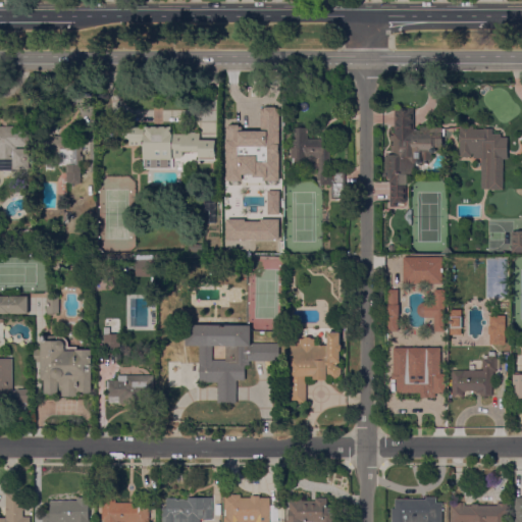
[(414,108),(414,128),(417,128),(417,129),(420,129),(420,126),(431,126),(431,127),(442,127),(442,128),(445,128),(445,137),(442,137),(442,149),(436,149),(436,152),(432,152),(432,162),(422,162),(422,163),(414,163),(414,174),(408,174),(408,185),(406,185),(406,202),(397,202),(397,207),(390,207),(390,183),(389,183),(389,178),(387,178),(387,172),(385,172),(385,154),(392,154),(392,145),(394,145),(394,141),(390,141),(390,136),(393,136),(393,133),(395,133),(395,108),(414,108)]
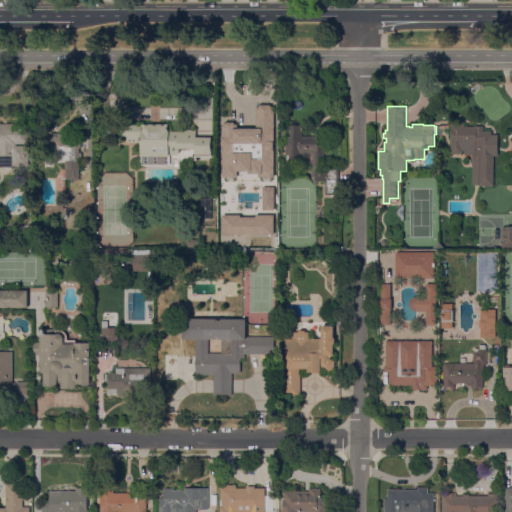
[(29,166),(13,166),(13,167),(0,167),(0,123),(29,123),(29,166)]
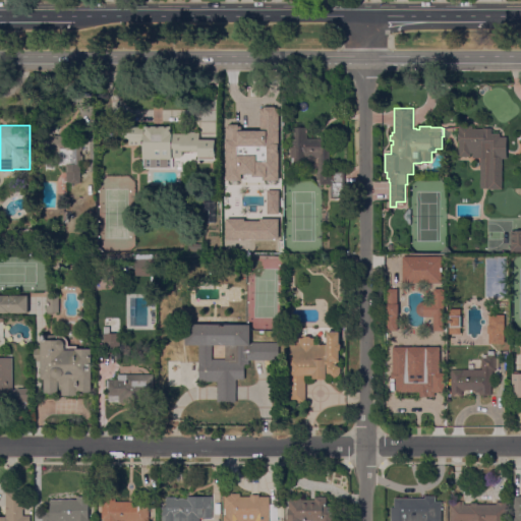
[(74,135),(79,130),(89,138),(80,147),(80,184),(66,184),(66,167),(58,167),(58,153),(46,153),(47,148),(35,136),(43,126),(54,135),(74,135)]
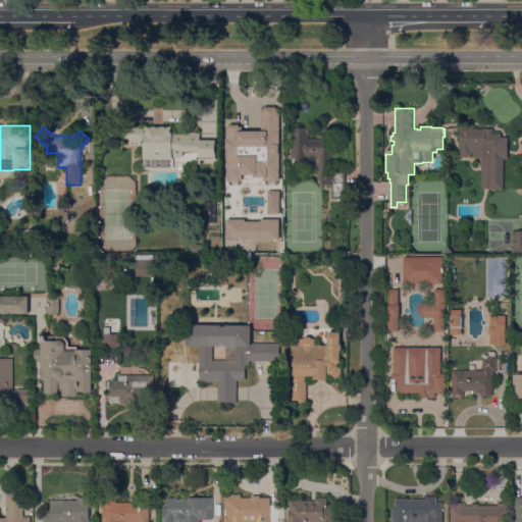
[(200,133),(200,141),(216,140),(216,160),(200,160),(200,152),(183,152),(183,157),(180,157),(180,158),(173,158),(173,168),(145,168),(144,146),(129,146),(129,141),(125,141),(125,126),(171,126),(171,135),(189,135),(189,133),(200,133)]
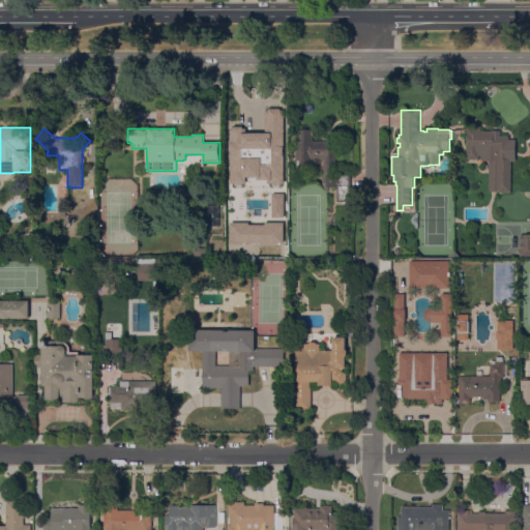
[(492,131),(492,130),(500,130),(500,136),(509,137),(508,140),(517,140),(516,162),(511,162),(510,193),(496,193),(496,192),(489,192),(489,160),(480,160),(481,155),(478,155),(478,159),(466,159),(467,128),(481,128),(481,131),(492,131)]
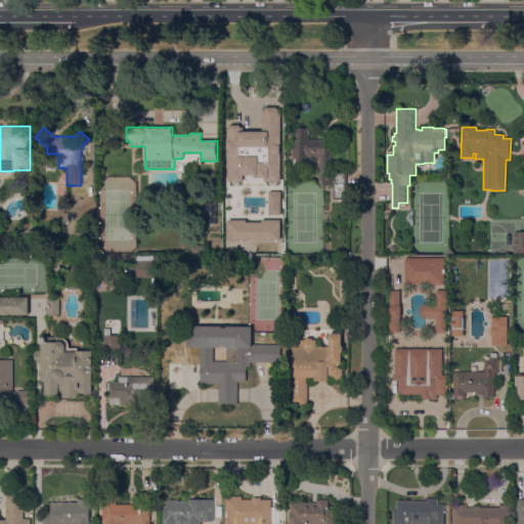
[(229,138),(227,138),(227,129),(249,129),(249,128),(258,128),(258,129),(267,129),(267,138),(262,138),(262,148),(266,148),(267,184),(259,184),(259,176),(251,176),(251,157),(252,157),(252,153),(241,153),(241,156),(229,156),(229,138)]
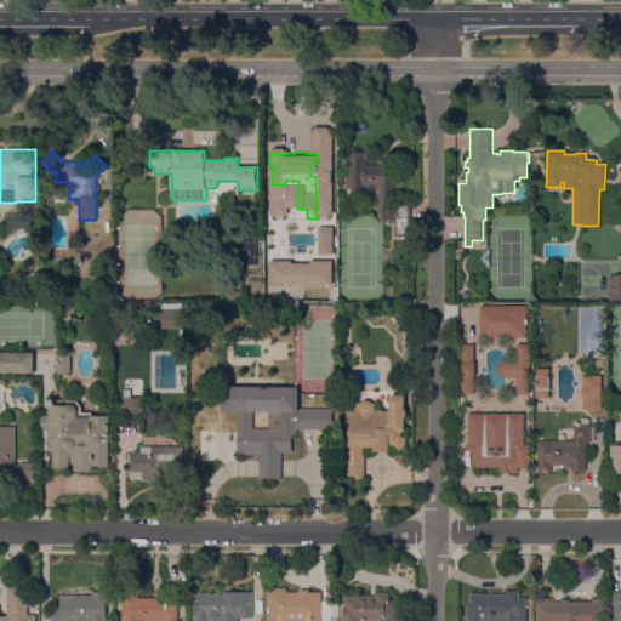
[(366,165),(392,165),(393,204),(411,204),(411,235),(394,237),(394,218),(377,218),(377,205),(380,205),(379,188),(375,188),(376,189),(372,193),(369,193),(365,191),(365,188),(364,188),(364,194),(348,194),(348,188),(346,188),(346,175),(349,175),(349,152),(366,152),(366,165)]
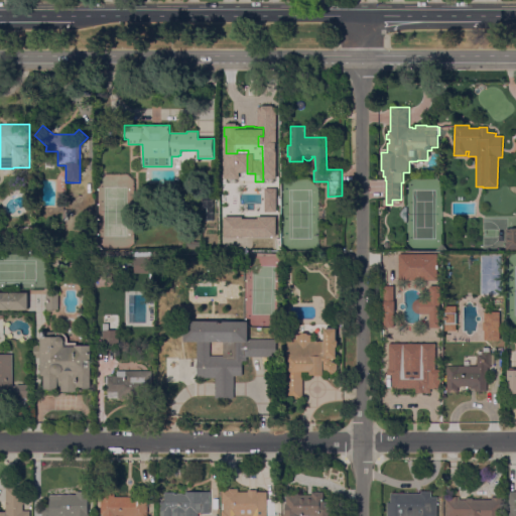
[(293,167),(293,173),(291,175),(288,176),(284,173),(284,168),(286,165),(291,165),(293,167)]
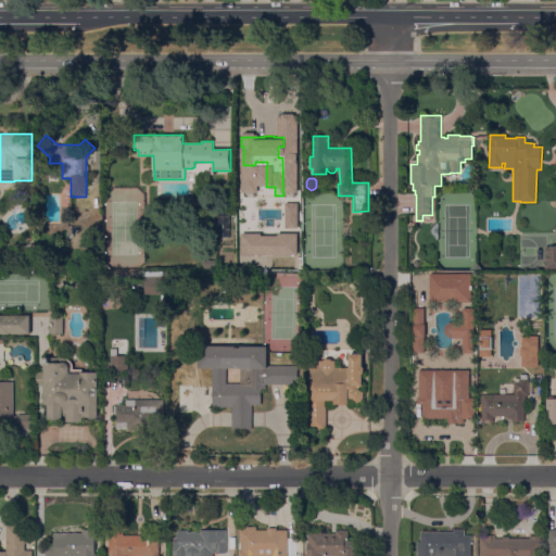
[(217,237),(217,211),(230,211),(230,237),(217,237)]
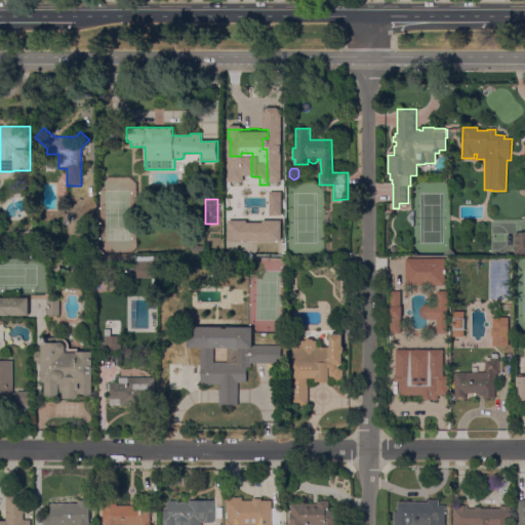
[(259,230),(259,219),(270,219),(270,230),(259,230)]
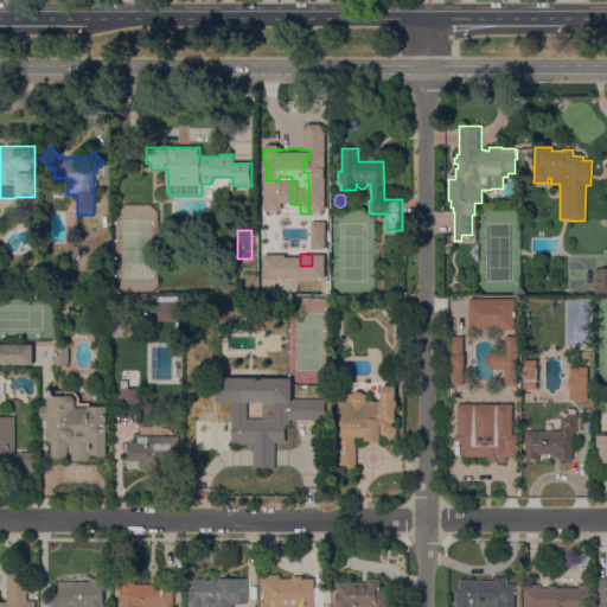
[(601,269),(601,268),(606,268),(606,294),(595,294),(595,269),(601,269)]
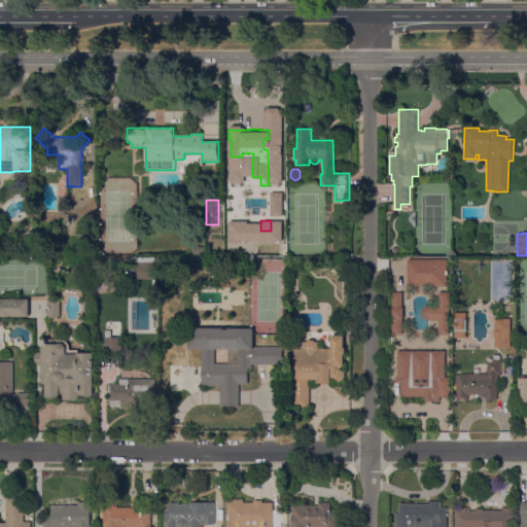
[(190,247),(196,247),(196,246),(200,246),(200,247),(205,247),(205,254),(190,254),(190,247)]
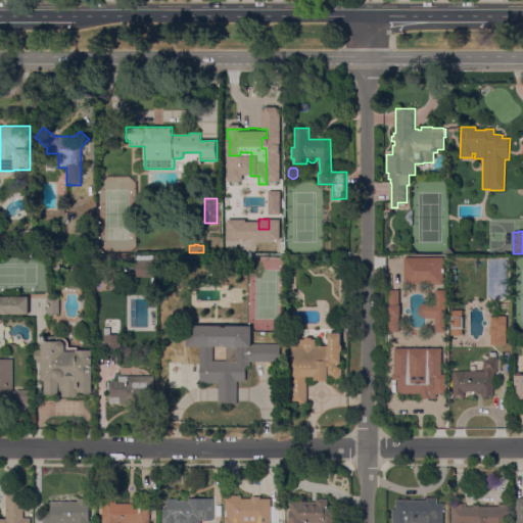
[(405,284),(405,258),(430,257),(430,284),(405,284)]
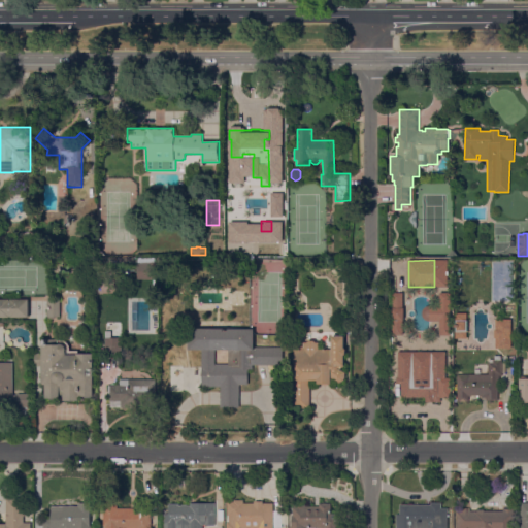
[(155,263),(155,279),(138,279),(137,263),(155,263)]
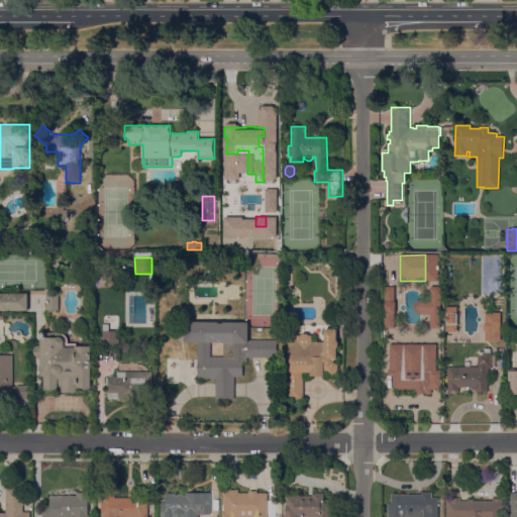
[(240,285),(240,297),(226,297),(226,285),(240,285)]
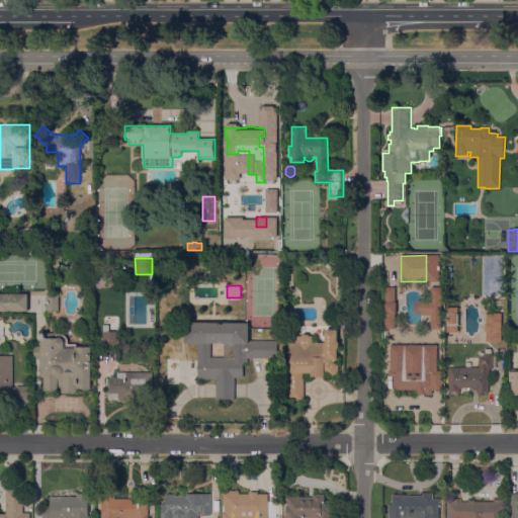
[(383,329),(394,329),(395,286),(383,286),(383,329)]
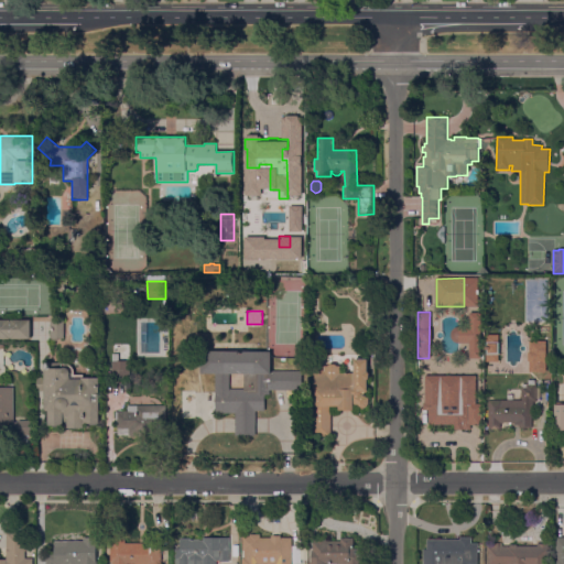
[(480,358),(479,312),(466,312),(467,326),(454,326),(454,343),(468,343),(468,358),(480,358)]
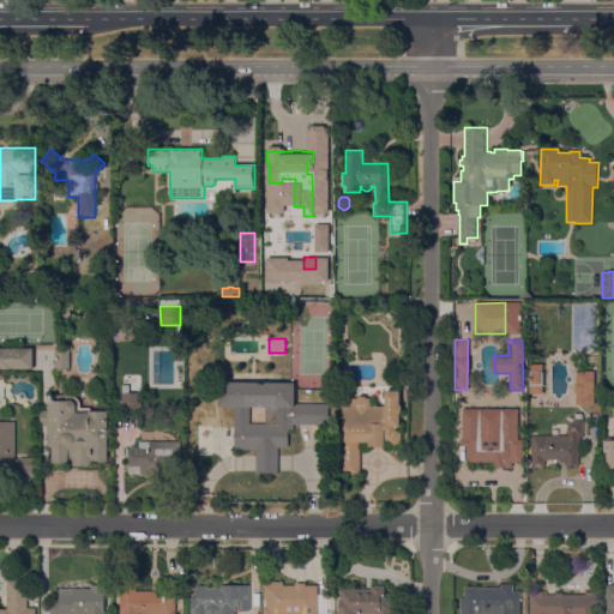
[(0,349),(6,349),(5,342),(22,342),(22,348),(34,348),(34,369),(0,369),(0,349)]
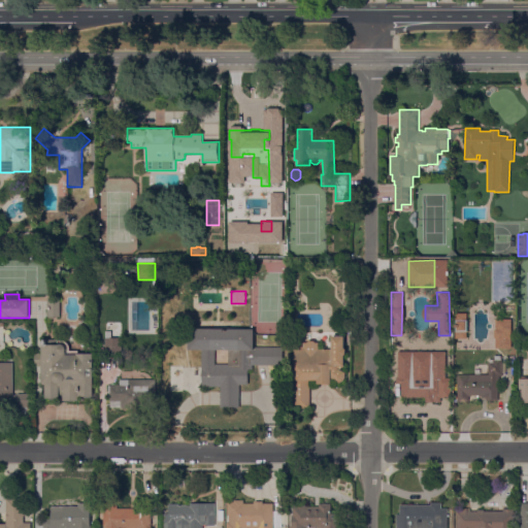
[(55,298),(55,300),(60,300),(60,317),(55,317),(55,319),(47,319),(47,298),(55,298)]
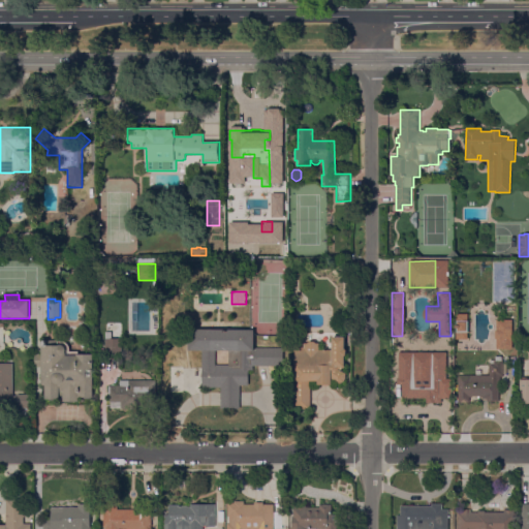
[(467,339),(457,339),(456,314),(467,313),(467,339)]
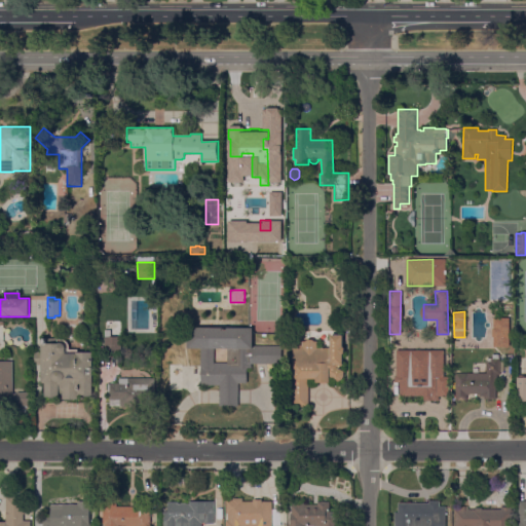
[(509,346),(494,346),(493,336),(492,336),(492,328),(493,328),(493,317),(509,317),(509,346)]
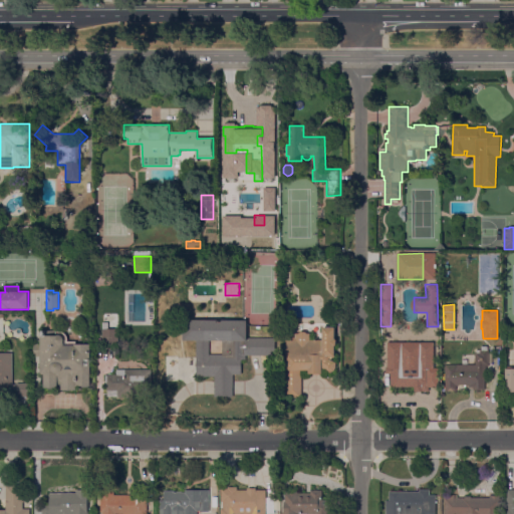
[(215,397),(215,376),(197,376),(196,340),(184,340),(184,320),(247,320),(247,338),(275,338),(275,355),(246,355),(246,359),(242,359),(241,374),(233,374),(233,398),(215,397)]
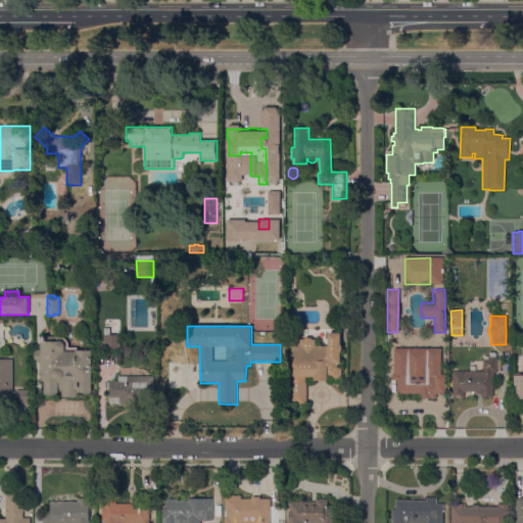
[(293,380),(293,376),(292,375),(292,370),(293,370),(293,365),(291,365),(291,339),(304,339),(305,338),(312,337),(313,339),(316,339),(316,346),(329,346),(329,333),(341,333),(341,344),(343,346),(343,350),(341,351),(341,362),(341,363),(338,367),(342,369),(342,374),(340,378),(336,379),(328,374),(328,380),(315,380),(315,377),(307,377),(307,405),(291,405),(291,380),(293,380)]
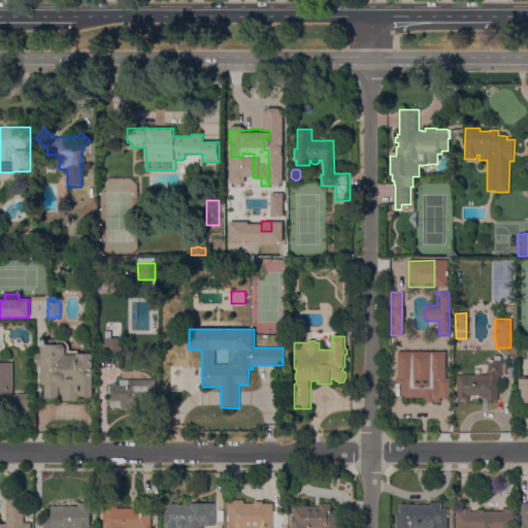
[(122,338),(122,355),(105,355),(105,338),(122,338)]
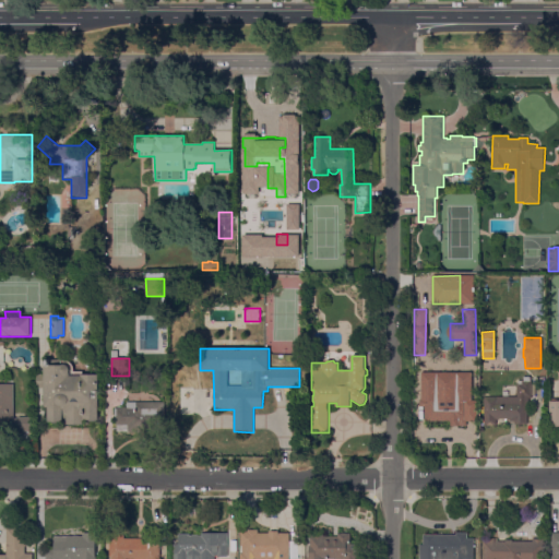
[(98,419),(96,419),(95,421),(87,421),(87,419),(84,419),(84,425),(81,425),(79,425),(73,425),(71,425),(67,425),(67,421),(62,421),(60,424),(52,424),(50,421),(48,421),(48,407),(45,407),(45,388),(37,388),(37,373),(45,373),(45,366),(46,366),(46,359),(62,360),(64,360),(68,361),(70,363),(72,365),(74,368),(74,371),(83,371),(83,375),(99,375),(98,419)]
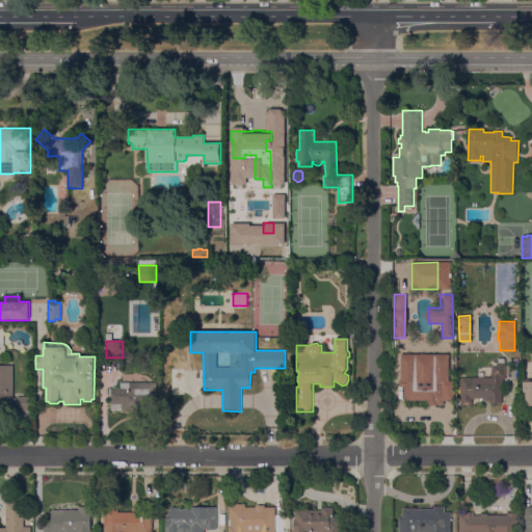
[(416,400),(409,400),(409,401),(404,401),(403,387),(400,387),(399,380),(402,380),(402,354),(402,350),(415,350),(415,355),(449,354),(449,372),(446,372),(446,381),(445,381),(445,392),(444,392),(444,405),(416,405),(416,400)]
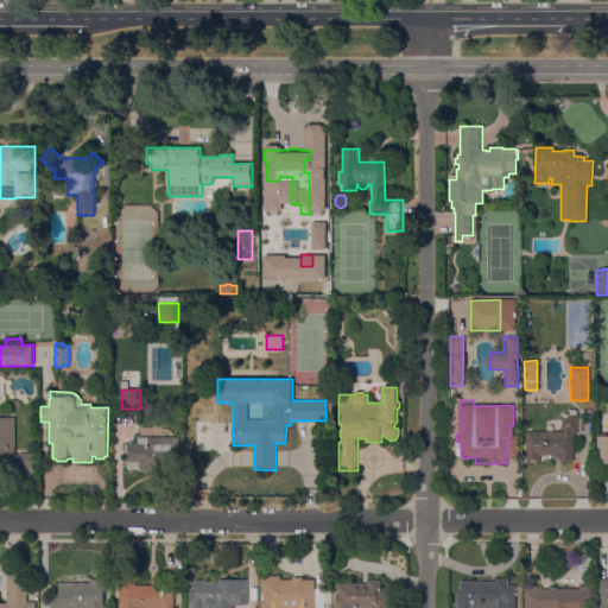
[(563,431),(563,417),(564,417),(564,415),(569,415),(569,410),(577,410),(577,413),(578,413),(578,417),(582,417),(582,430),(578,430),(578,432),(575,432),(575,439),(575,447),(574,447),(574,461),(561,461),(561,458),(555,458),(555,456),(550,456),(550,457),(545,457),(545,456),(539,456),(540,463),(526,463),(526,444),(526,439),(526,435),(527,435),(527,431),(563,431)]
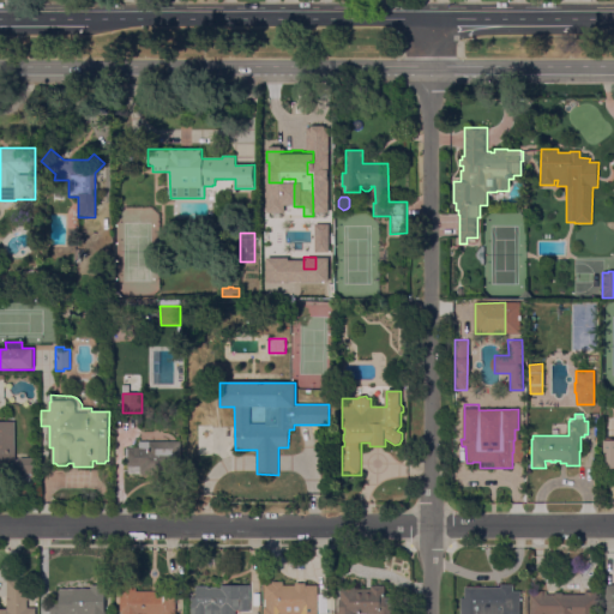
[(0,422),(14,422),(14,471),(0,471),(0,422)]
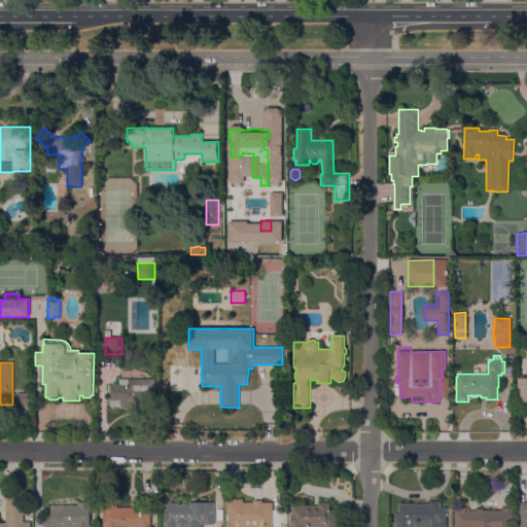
[(182,391),(169,391),(170,364),(182,364),(182,391)]
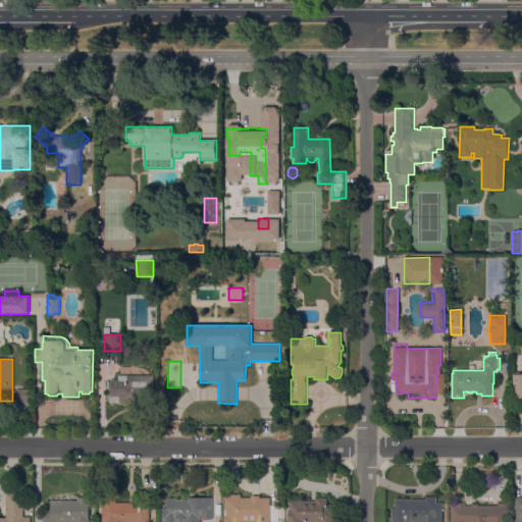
[(154,404),(119,404),(119,397),(109,397),(109,393),(107,393),(107,381),(118,381),(118,369),(124,369),(124,375),(154,375),(154,404)]
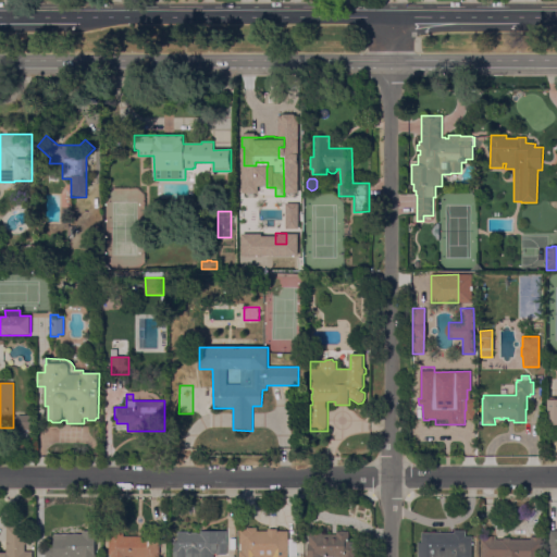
[(33,556),(0,556),(0,553),(7,553),(7,527),(26,527),(26,544),(25,544),(25,552),(33,552),(33,556)]
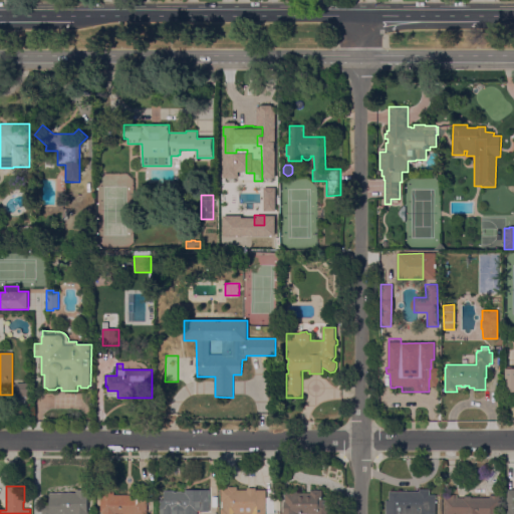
[(266,513),(221,513),(221,509),(223,509),(223,502),(221,502),(221,489),(228,489),(228,487),(238,487),(238,490),(247,490),(247,488),(256,488),(256,490),(266,490),(266,513)]
